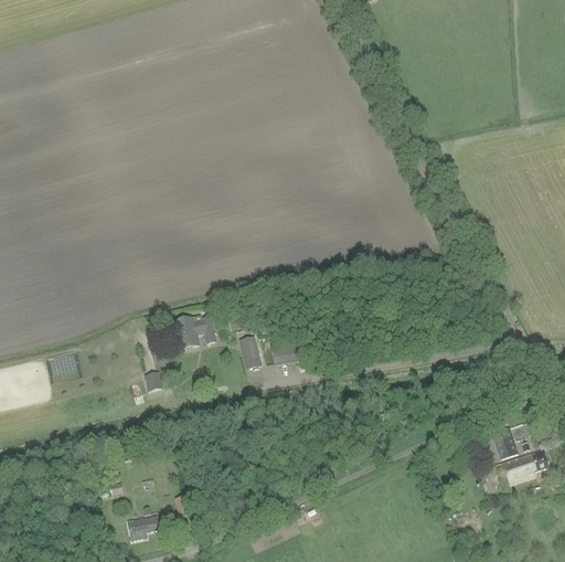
[(174,321),(180,348),(199,345),(196,333),(205,332),(208,342),(215,340),(211,317),(194,320),(194,317),(174,321)]
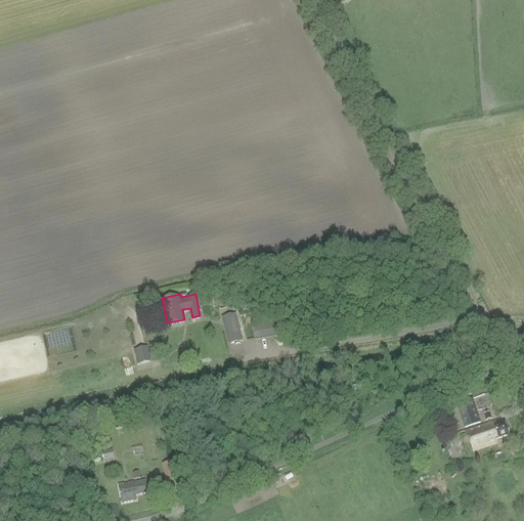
[(248,298),(241,299),(243,308),(250,306),(248,298)]
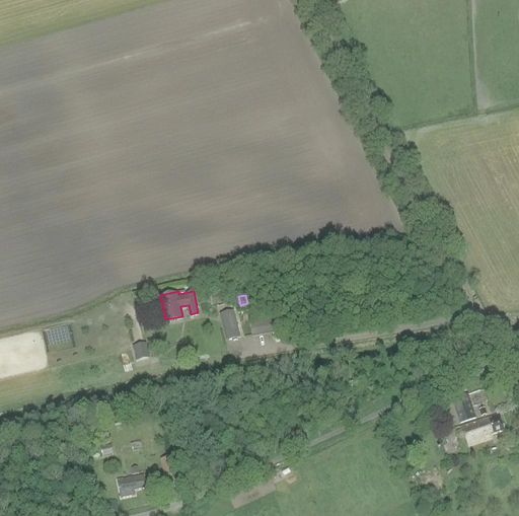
[(239,335),(233,308),(220,312),(227,338),(239,335)]
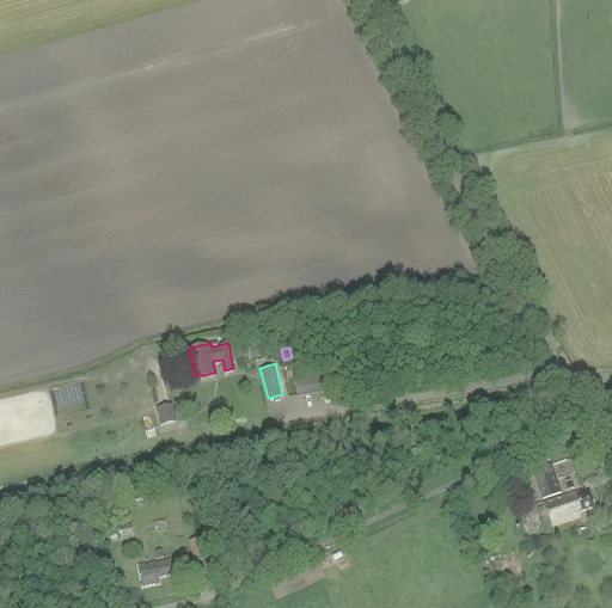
[(325,372),(298,378),(300,393),(329,387),(325,372)]
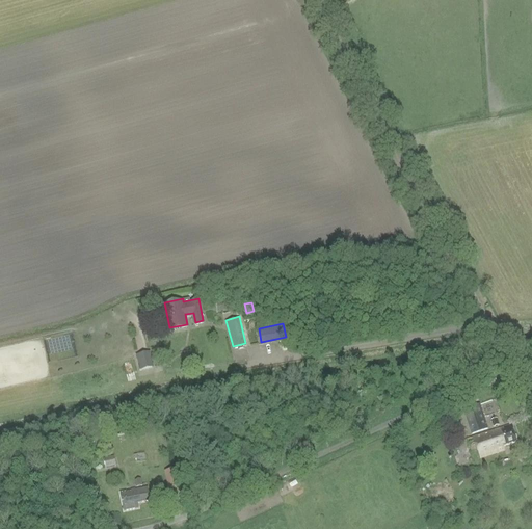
[(154,365),(150,349),(137,352),(141,368),(154,365)]
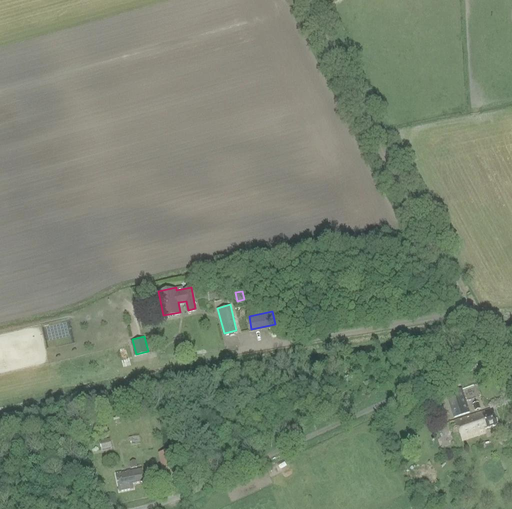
[(448,385),(459,381),(458,377),(446,381),(448,385)]
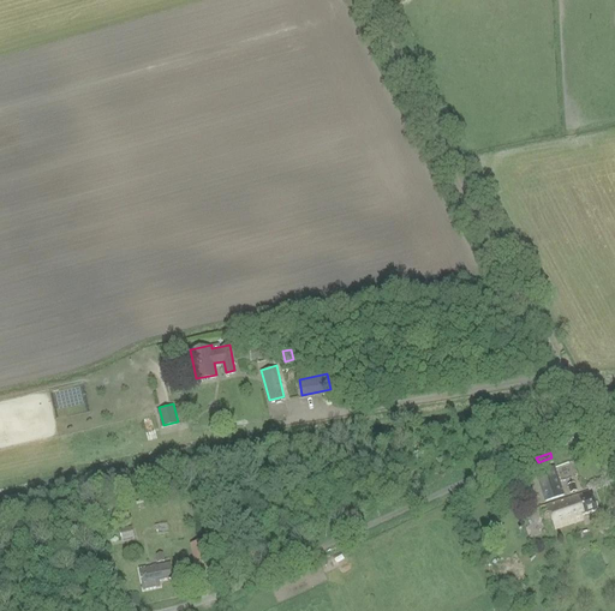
[(565,492),(555,463),(536,469),(545,498),(565,492)]
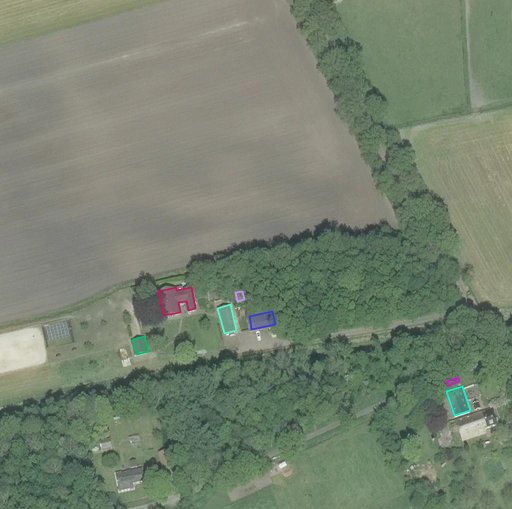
[(491,406),(481,409),(479,410),(479,409),(454,417),(461,438),(485,430),(484,427),(496,423),(491,406)]
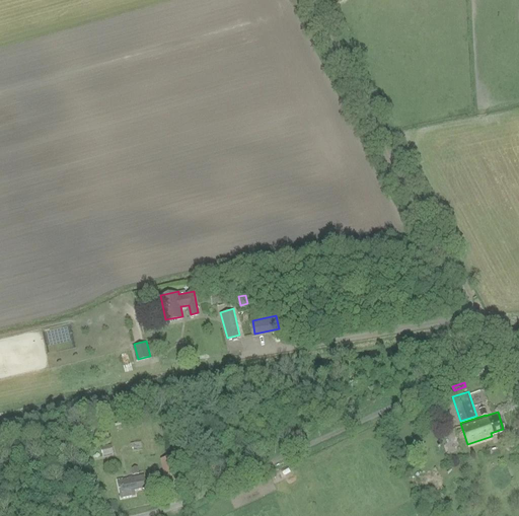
[(101,445),(103,454),(114,451),(112,443),(101,445)]
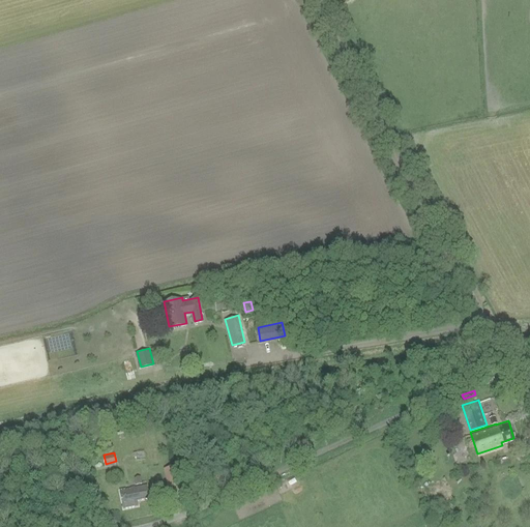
[(177,496),(174,482),(181,480),(178,464),(163,467),(169,498),(177,496)]
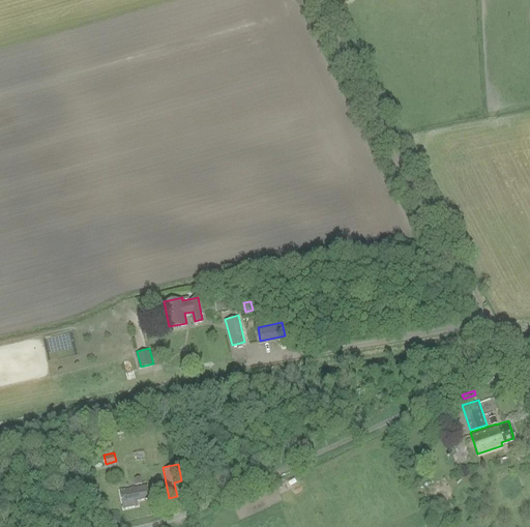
[(137,497),(148,495),(146,482),(134,486),(134,484),(121,487),(125,505),(138,503),(137,497)]
